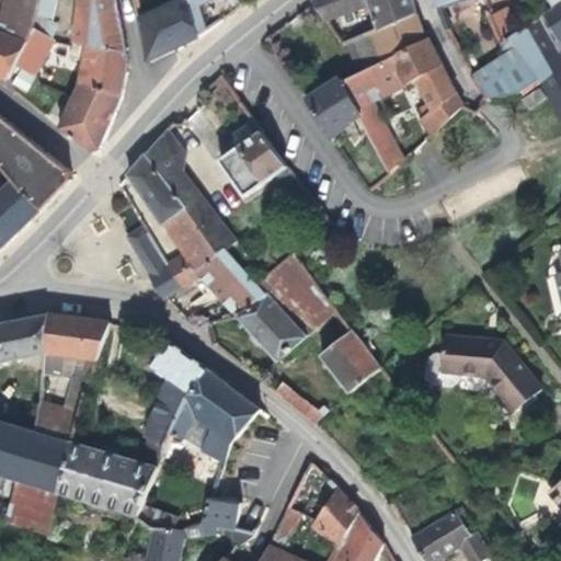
[(0,0),(0,33),(24,43),(31,30),(34,16),(37,0),(0,0)]
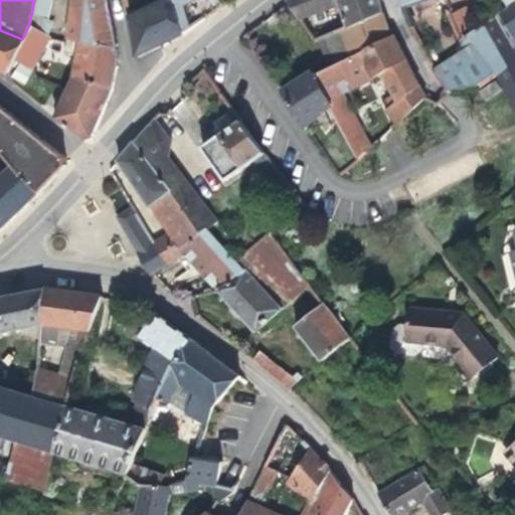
[(116,51),(105,0),(71,0),(66,37),(116,51)]
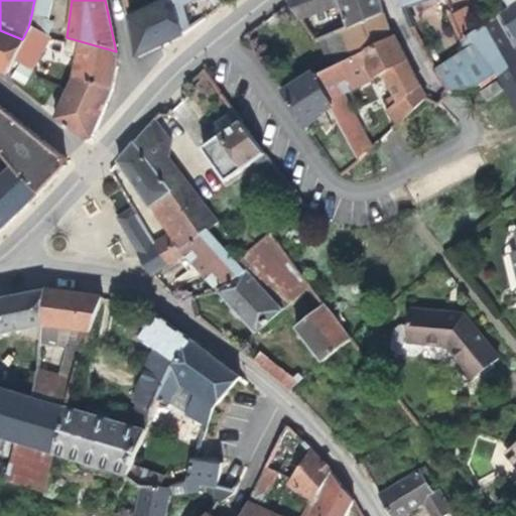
[(155,0),(155,3),(128,17),(136,58),(183,33),(173,0),(155,0)]
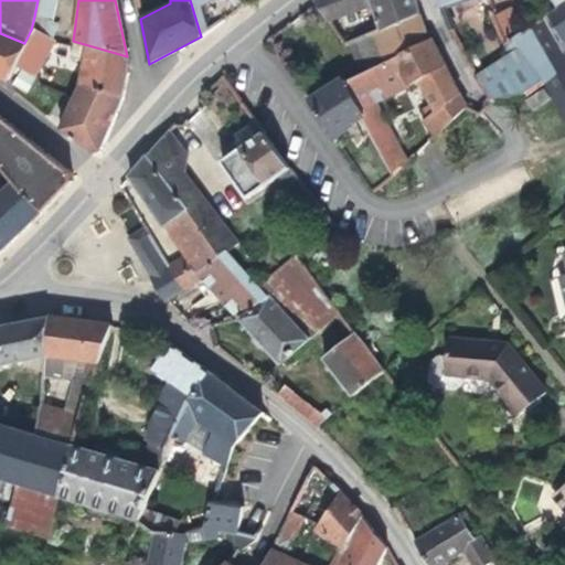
[(190,0),(201,36),(244,6),(243,2),(241,0),(190,0)]
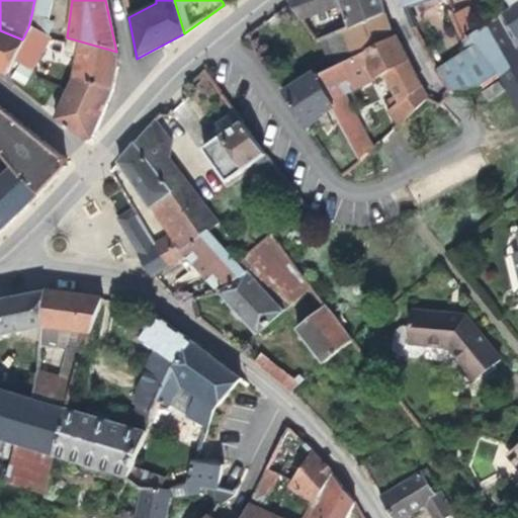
[(292,0),(290,2),(300,17),(341,4),(348,29),(384,14),(380,0),(292,0)]
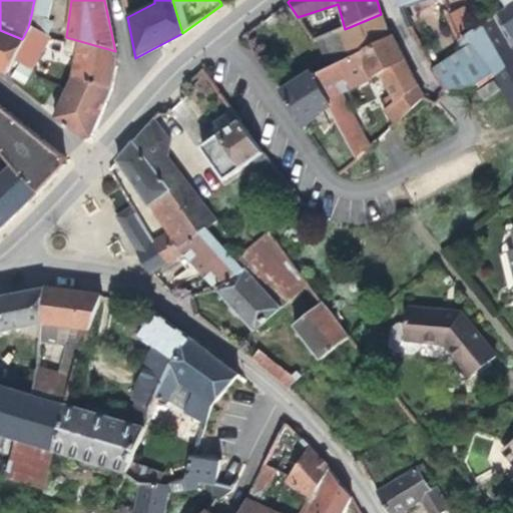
[(492,9),(496,16),(507,7),(504,2),(492,9)]
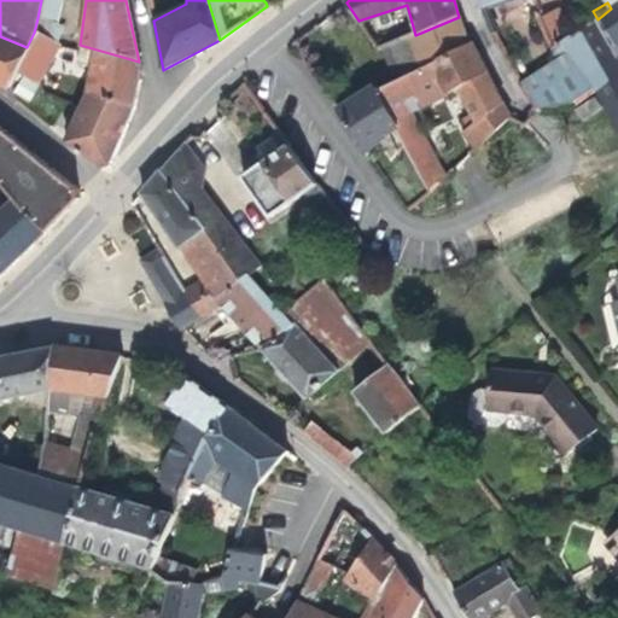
[(501,50),(520,80),(551,52),(534,15),(537,12),(537,9),(525,17),(530,27),(501,50)]
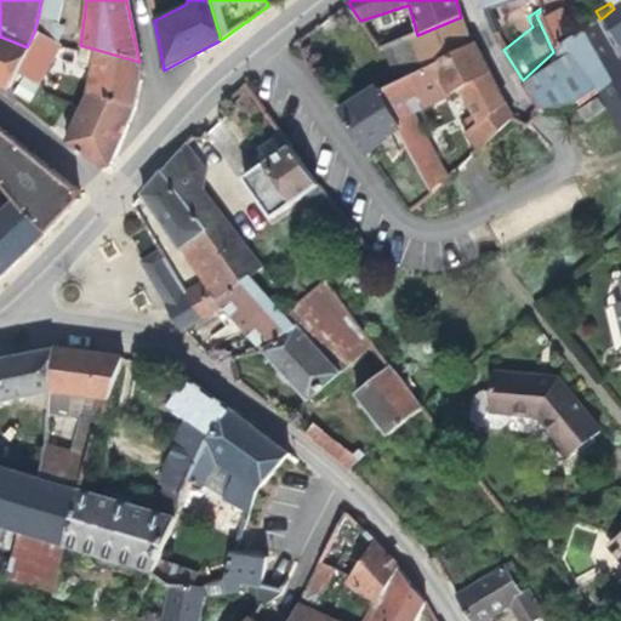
[(553,52),(567,43),(577,35),(562,10),(543,20),(540,12),(536,15),(553,52)]
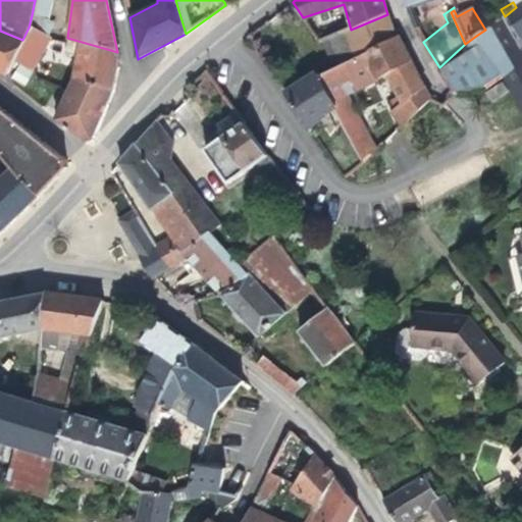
[(393,33),(387,14),(351,30),(345,33),(354,58),(400,37),(399,35),(393,33)]
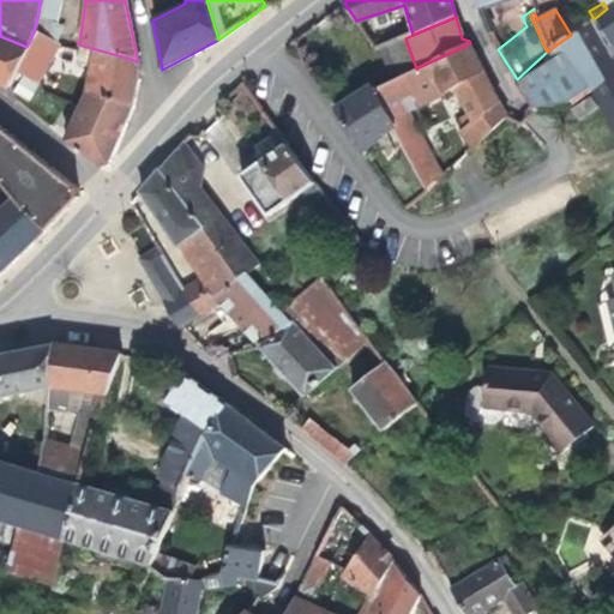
[(58,44),(66,47),(70,40),(55,32),(55,29),(47,26),(47,20),(37,18),(34,32),(58,44)]
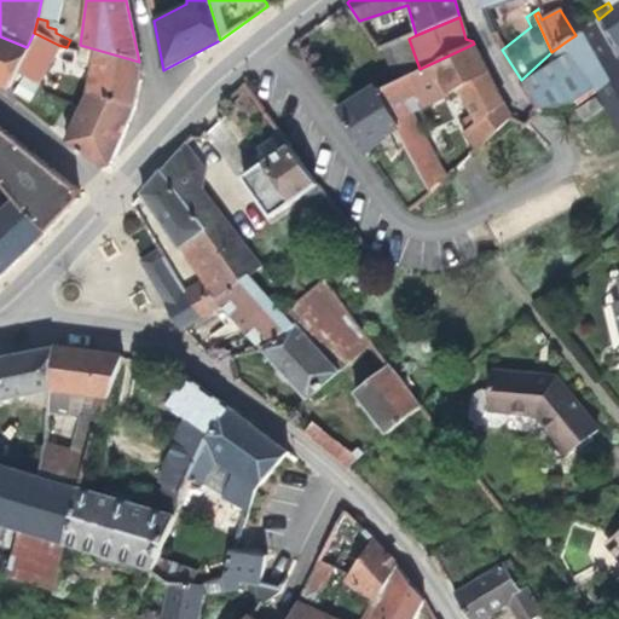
[(589,70),(612,113),(618,123),(618,64),(595,22),(576,35),(565,42),(589,70)]
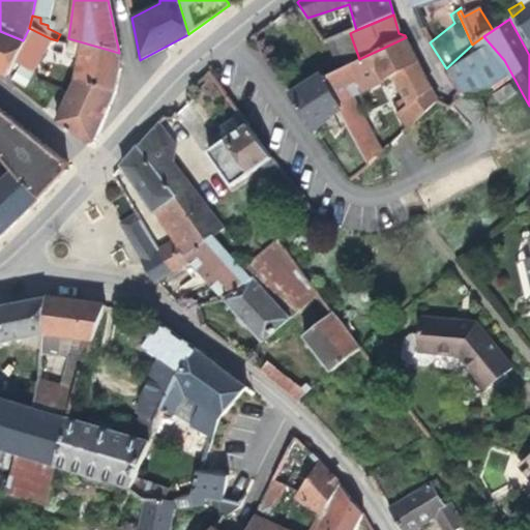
[(50,38),(29,28),(23,40),(20,47),(39,57),(50,38)]
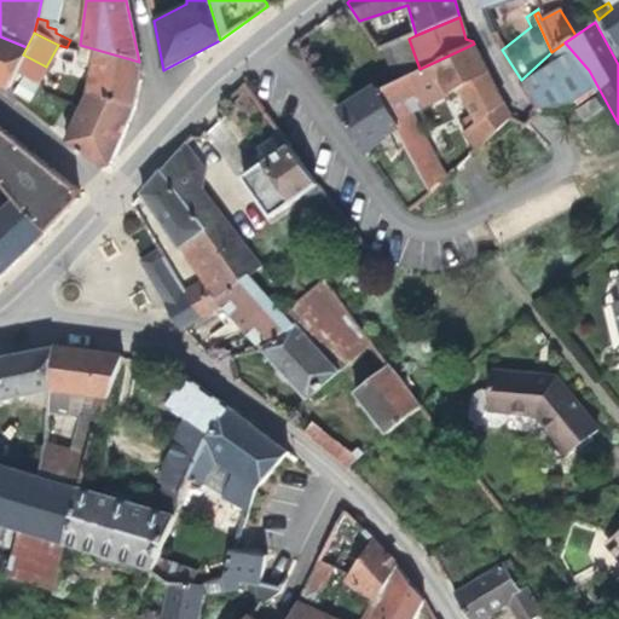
[(0,84),(6,87),(15,71),(23,55),(27,47),(0,36),(0,84)]
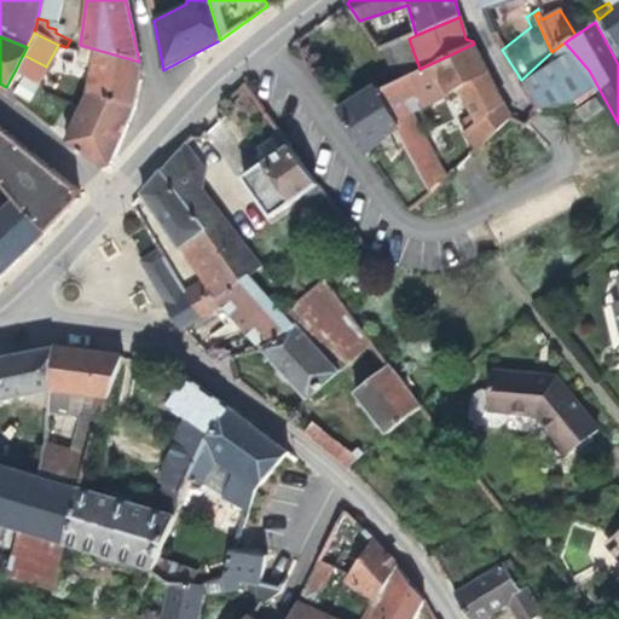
[(382,39),(371,42),(377,52),(382,50),(385,48),(382,39)]
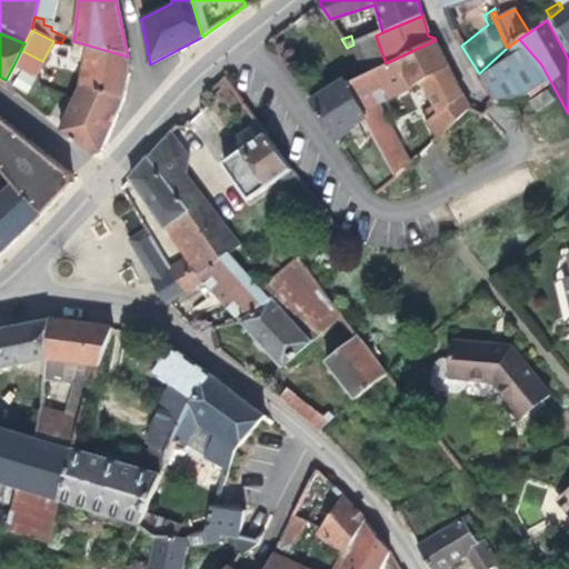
[(351,46),(362,75),(386,63),(376,36),(353,45),(351,46)]
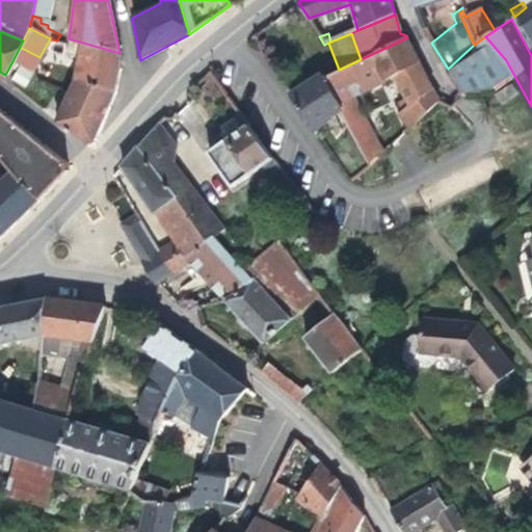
[(339,70),(323,77),(336,100),(349,92),(393,72),(401,88),(390,94),(409,129),(439,102),(407,37),(361,59),(339,70)]
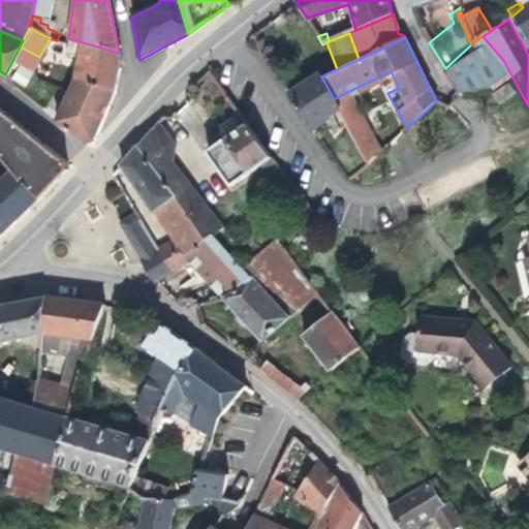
[(121,65),(119,53),(68,38),(66,50),(80,55),(74,81),(115,90),(121,65)]
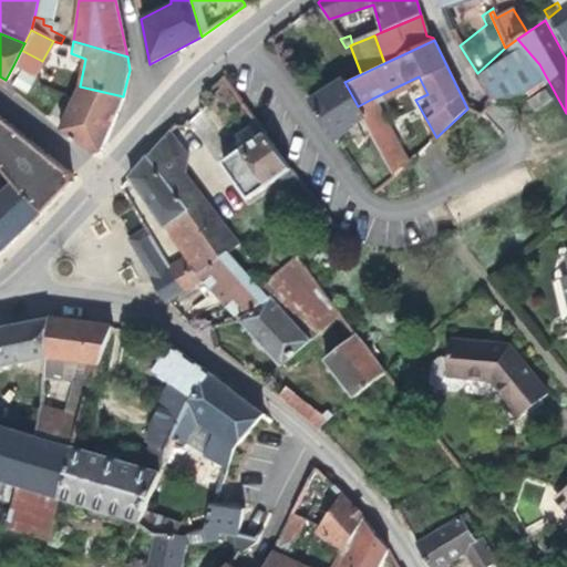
[(42,61),(21,50),(13,65),(34,76),(42,61)]
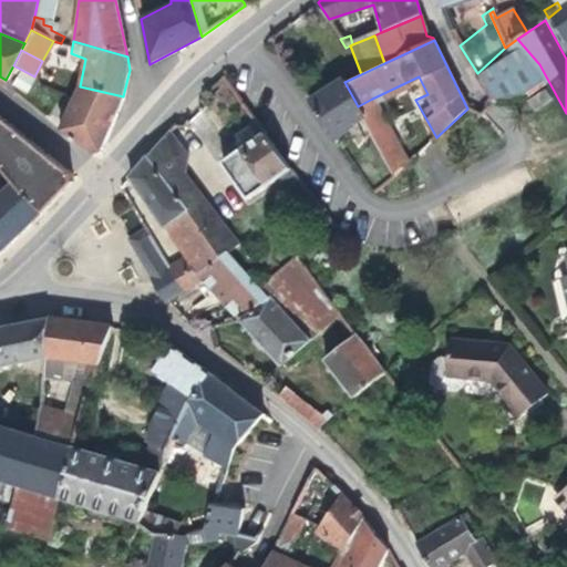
[(342,78),(311,103),(337,138),(359,116),(361,113),(358,106),(344,82),(342,78)]
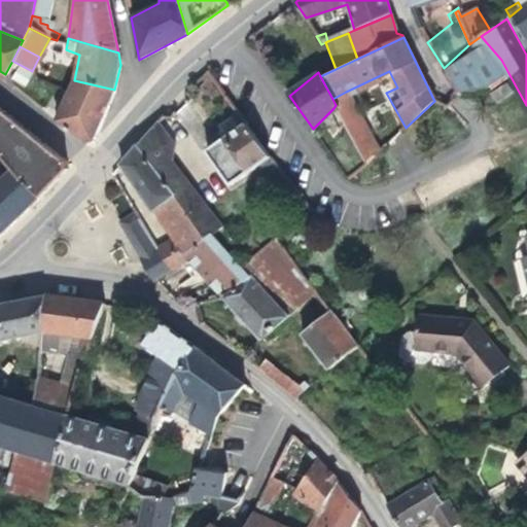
[(106,108),(114,90),(74,80),(69,92),(106,108)]
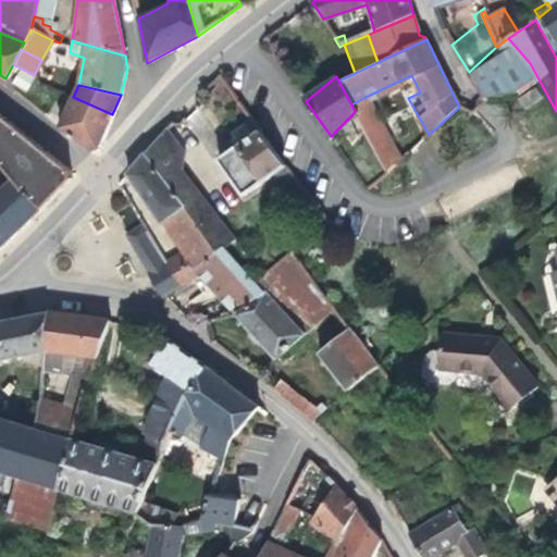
[(535,85),(519,97),(528,109),(544,98),(535,85)]
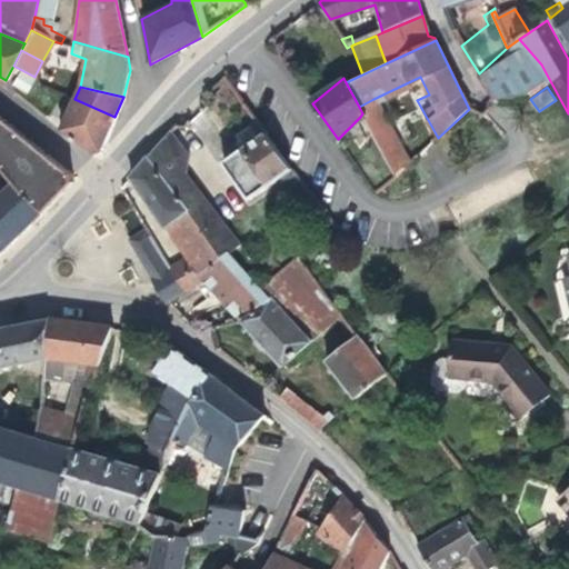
[(75,99),(61,132),(91,157),(99,153),(115,117),(75,99)]
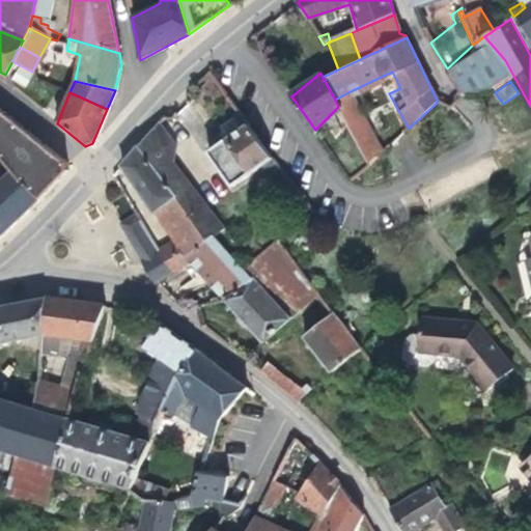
[(338,106),(336,109),(337,110),(353,102),(348,92),(335,100),(338,106)]
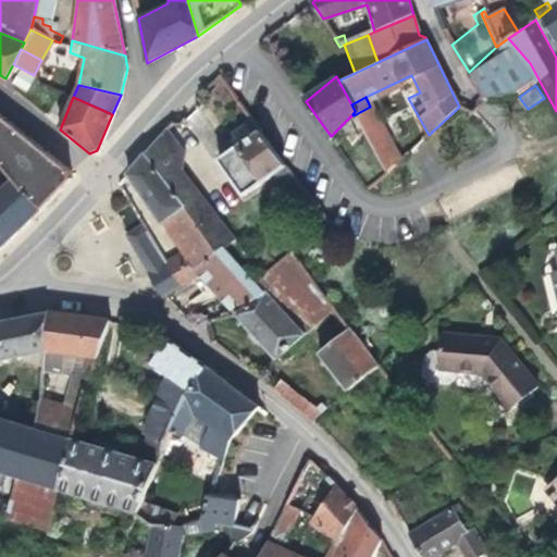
[(370,107),(354,115),(360,127),(376,120),(382,116),(375,103),(370,107)]
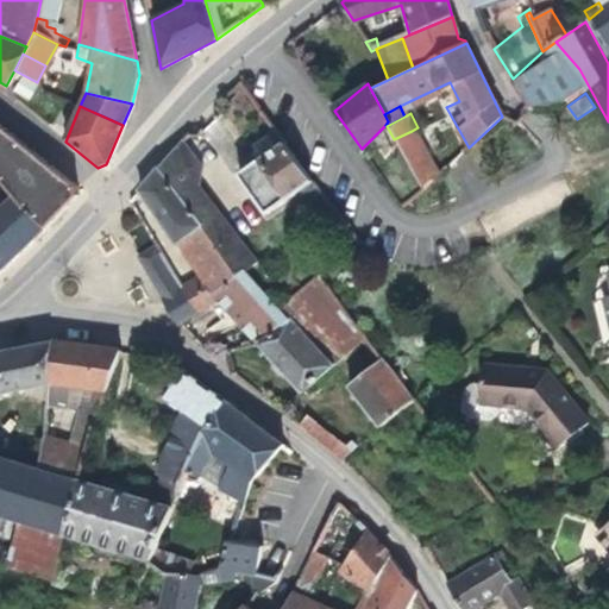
[(0,180),(12,195),(48,230),(80,198),(77,187),(0,125),(0,180)]
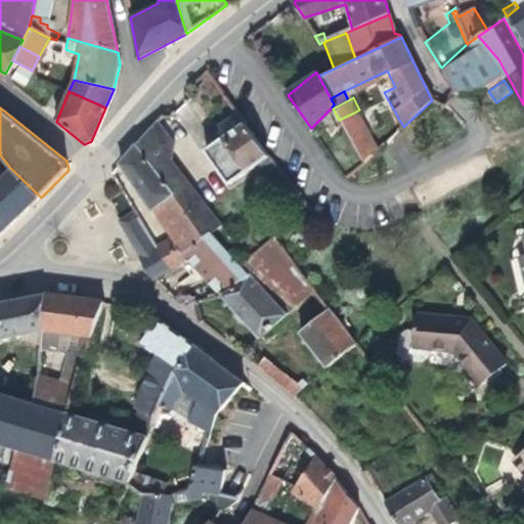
[(247,121),(237,110),(232,115),(242,125),(206,150),(231,185),(271,157),(247,121)]
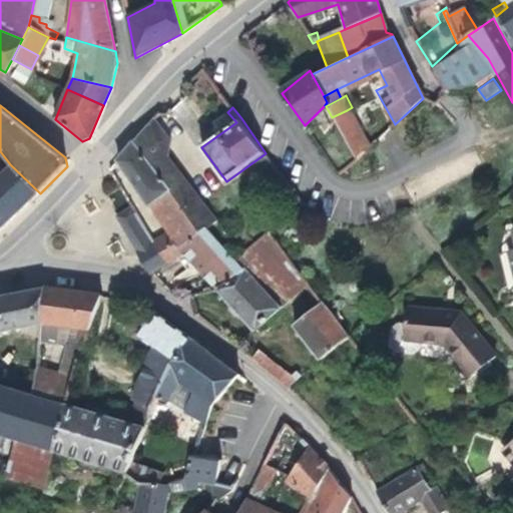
[(332,117),(355,160),(366,151),(358,136),(347,110),(332,117)]
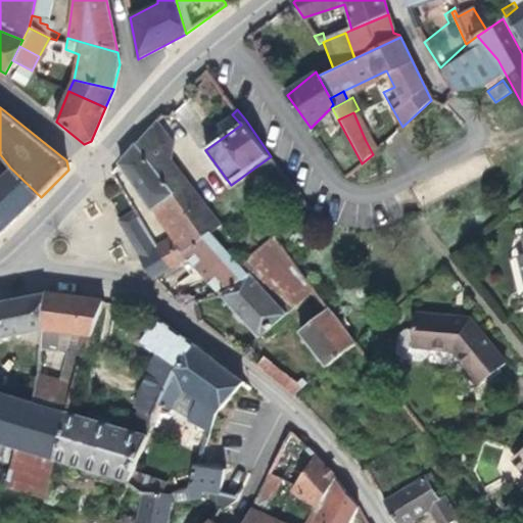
[(202,237),(187,216),(203,203),(172,159),(173,142),(156,121),(137,144),(121,163),(175,242),(181,250),(202,237)]
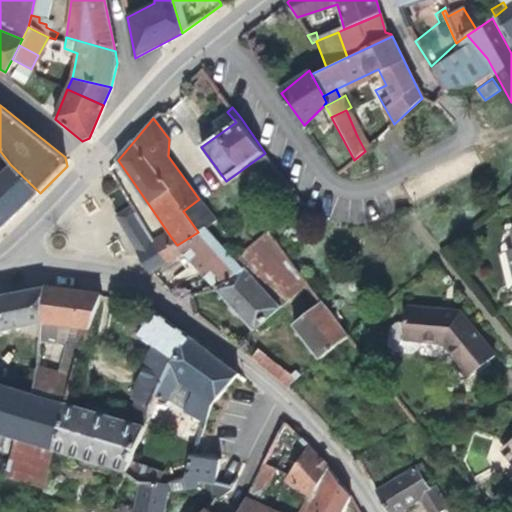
[(377,140),(383,134),(378,127),(371,133),(377,140)]
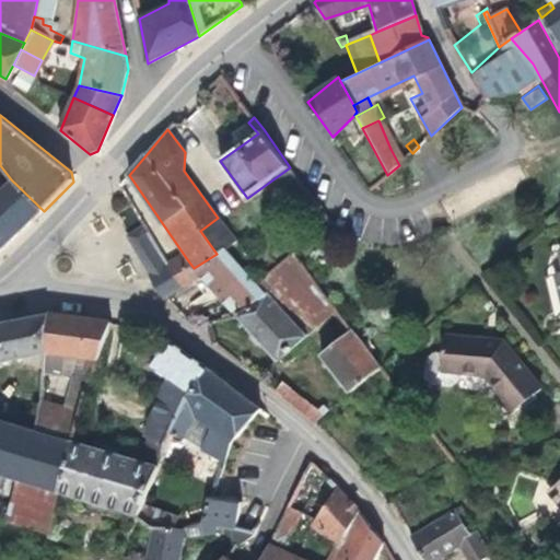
[(0,252),(44,211),(11,179),(0,189),(0,252)]
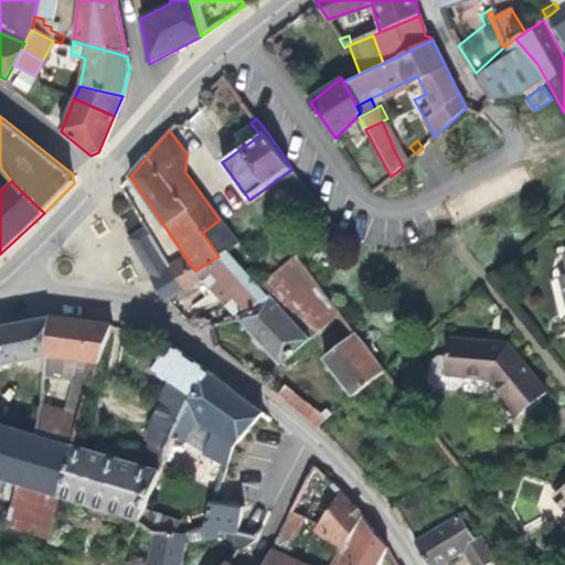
[(202,233),(219,256),(227,251),(230,253),(238,246),(220,220),(202,233)]
